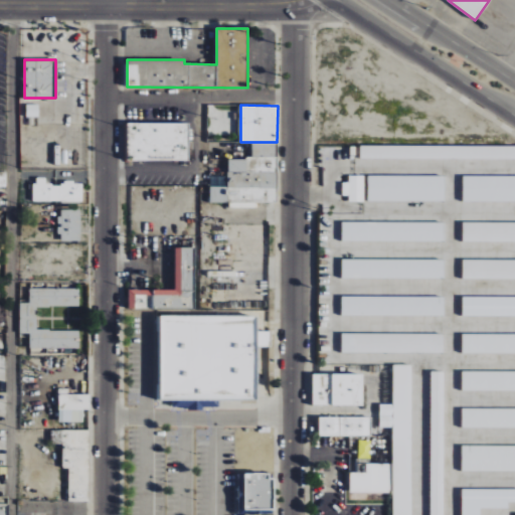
[(26,117),(37,117),(37,106),(27,106),(26,117)]
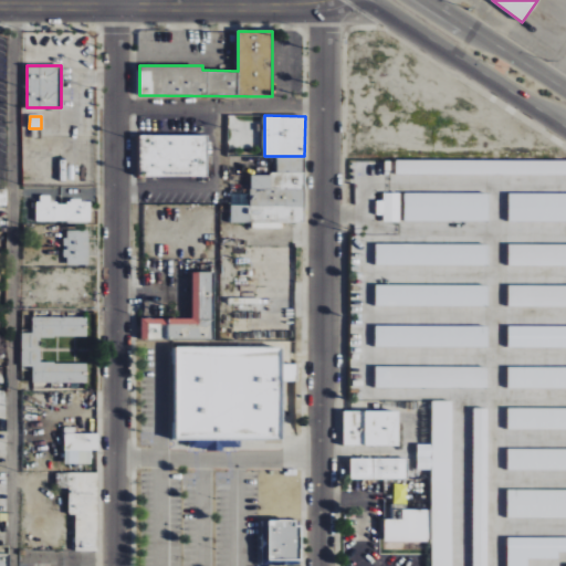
[(208,136),(140,135),(139,176),(208,178),(208,136)]
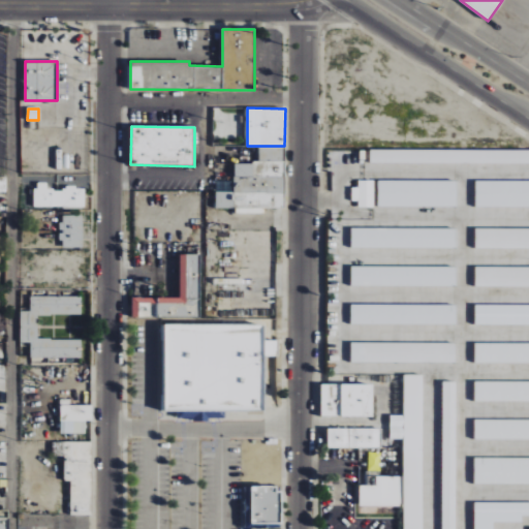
[(258,147),(259,161),(285,160),(285,146),(258,147)]
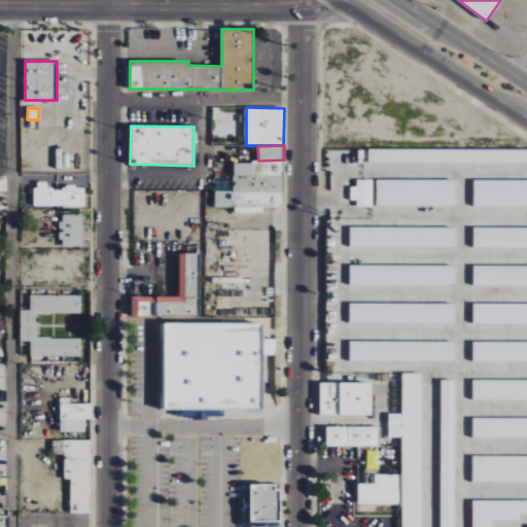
[(526,149),(369,148),(369,162),(526,163),(526,149)]
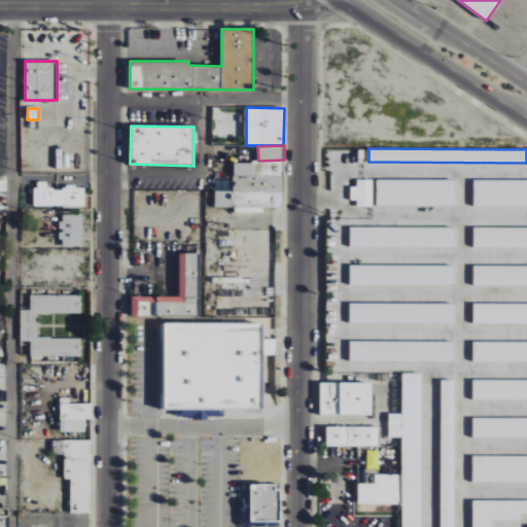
[(284,208),(283,162),(233,162),(234,190),(215,190),(215,208),(235,207),(235,213),(264,213),(264,208),(284,208)]
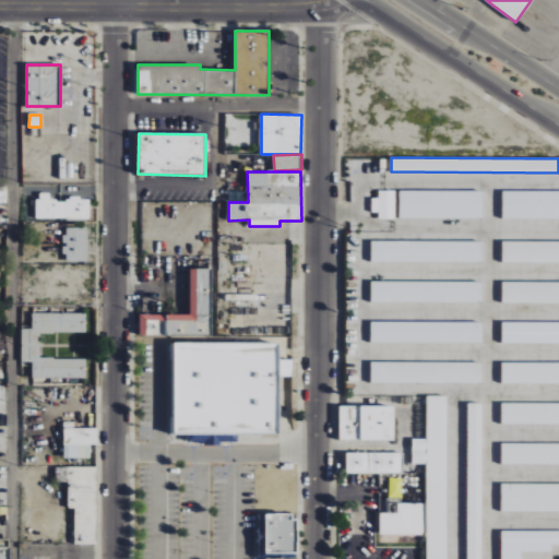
[(395,191),(380,191),(379,199),(372,198),(372,216),(395,217),(395,191)]
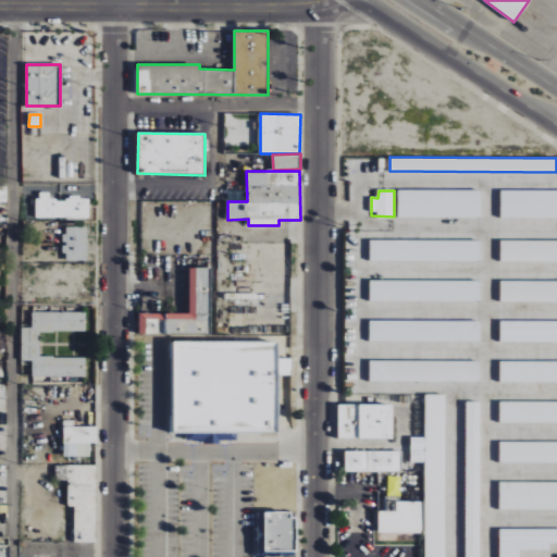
[(482,218),(482,190),(398,190),(398,218),(482,218)]
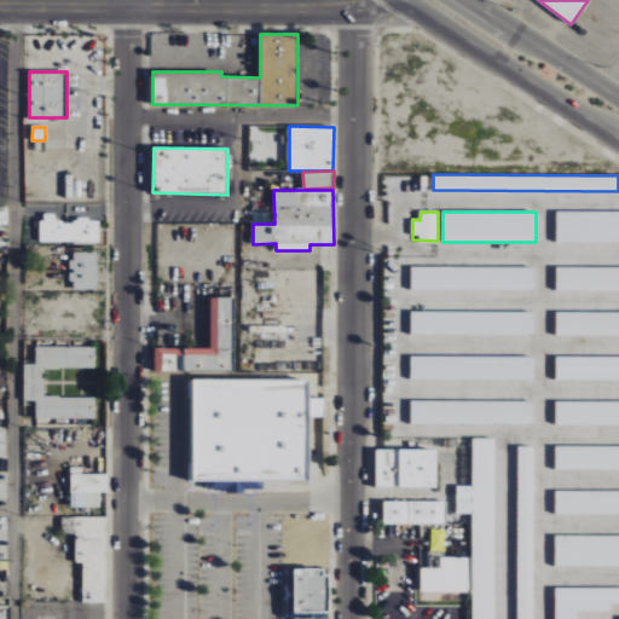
[(618,242),(618,212),(557,212),(557,242),(618,242)]
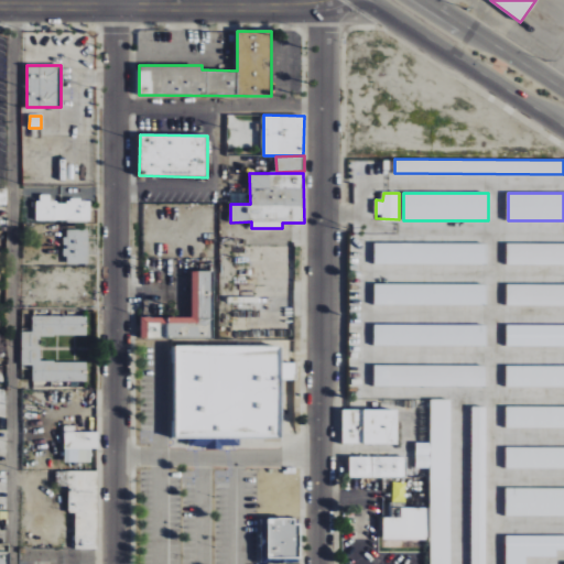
[(38,220),(90,220),(90,199),(68,199),(68,203),(50,202),(50,195),(38,195),(38,220)]
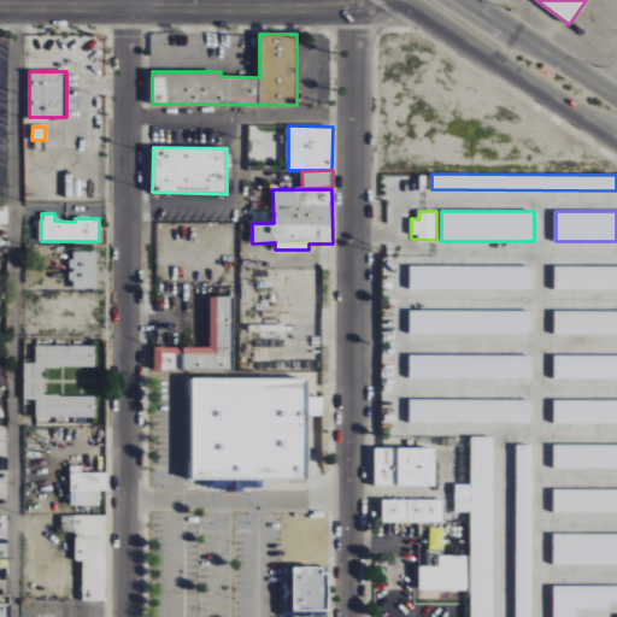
[(97,289),(97,251),(71,251),(71,288),(97,289)]
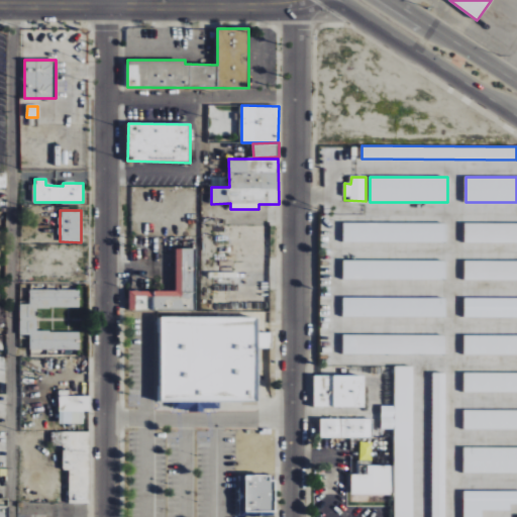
[(447,242),(446,223),(343,223),(344,242),(447,242)]
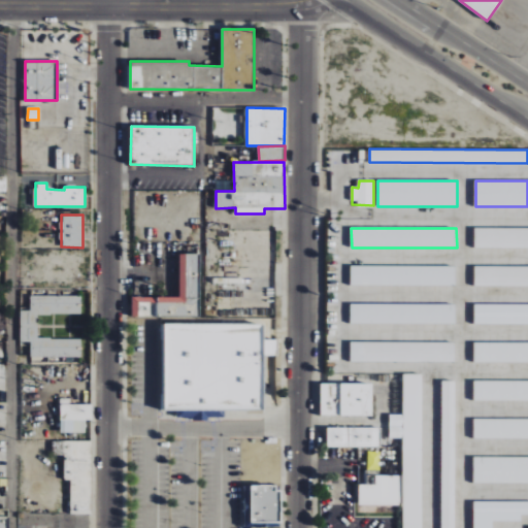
[(474,248),(527,248),(527,228),(474,228),(474,248)]
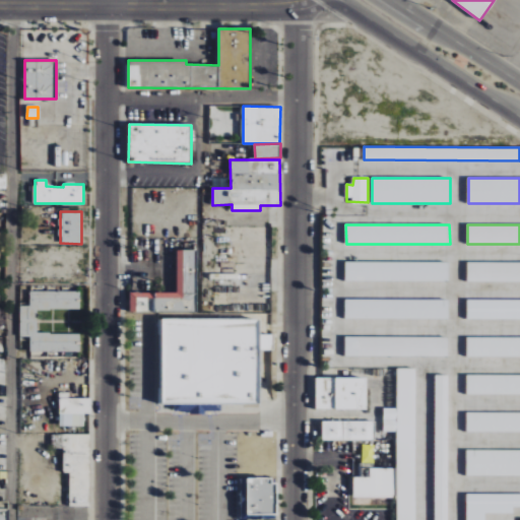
[(177,293),(129,293),(129,311),(196,312),(196,250),(177,250),(177,293)]
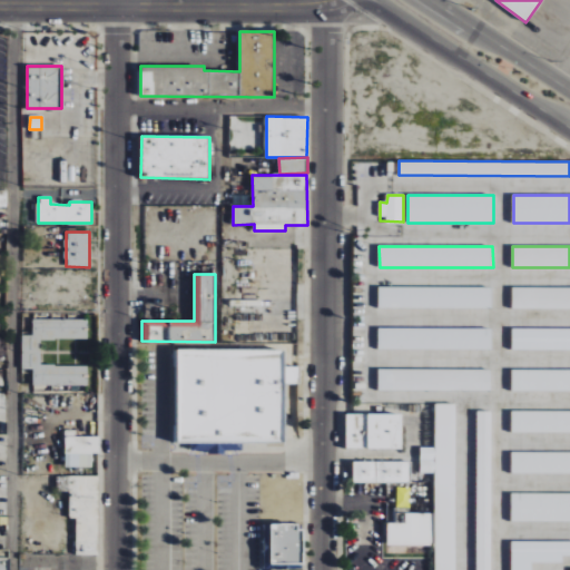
[(492,308),(492,287),(379,287),(379,308),(492,308)]
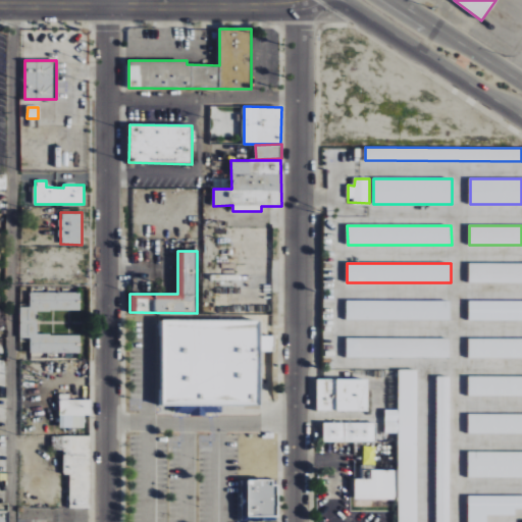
[(521,282),(521,263),(469,264),(470,283),(521,282)]
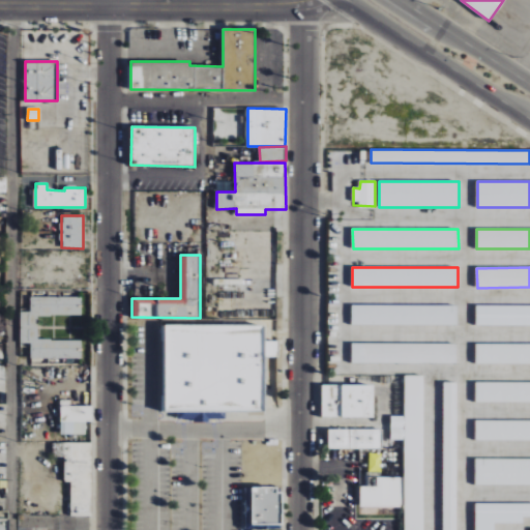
[(37,340),(38,315),(82,316),(82,297),(30,297),(30,312),(21,312),(20,345),(31,345),(30,358),(82,358),(82,341),(37,340)]
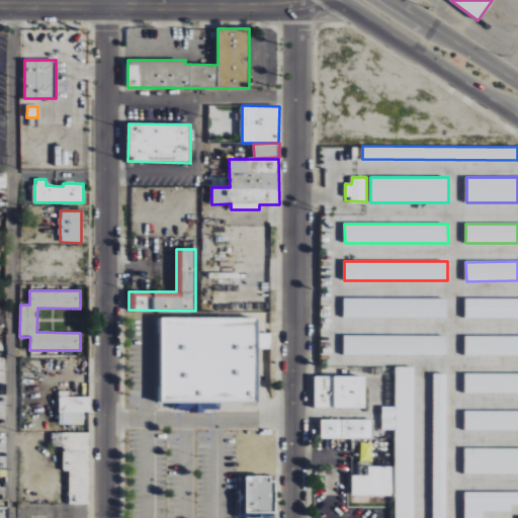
[(344,318),(447,318),(448,298),(344,298),(344,318)]
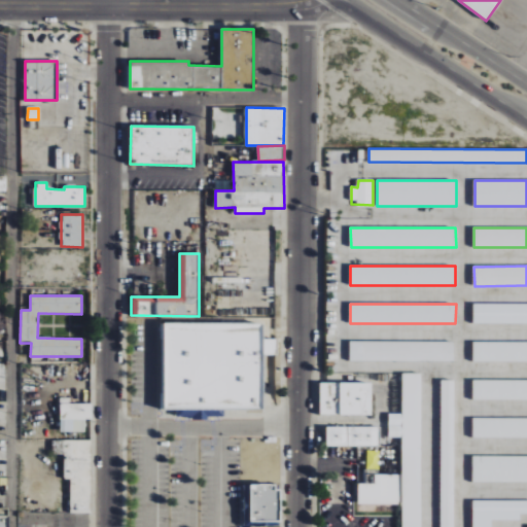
[(526,304),(473,304),(473,323),(526,323),(526,304)]
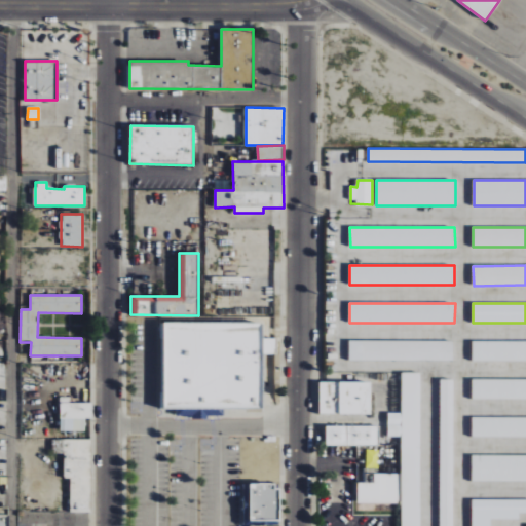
[(163,323),(163,409),(263,409),(263,354),(275,354),(275,338),(262,338),(262,323),(163,323)]
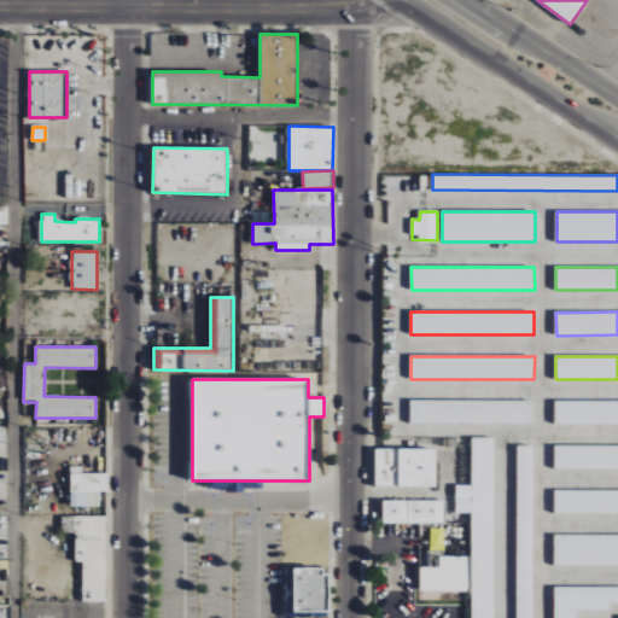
[(410,424),(534,424),(534,401),(410,401),(410,424)]
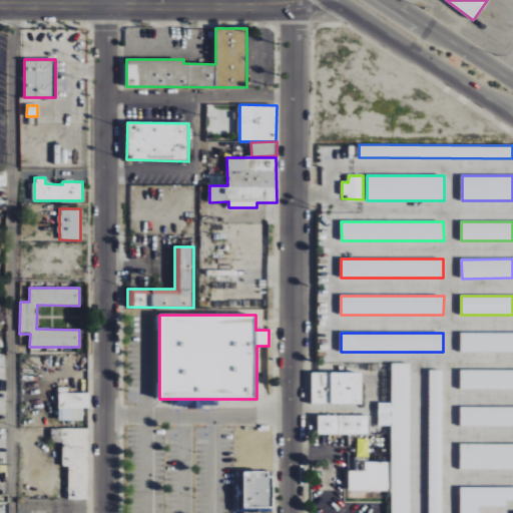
[(512,333),(462,334),(462,353),(512,352),(512,333)]
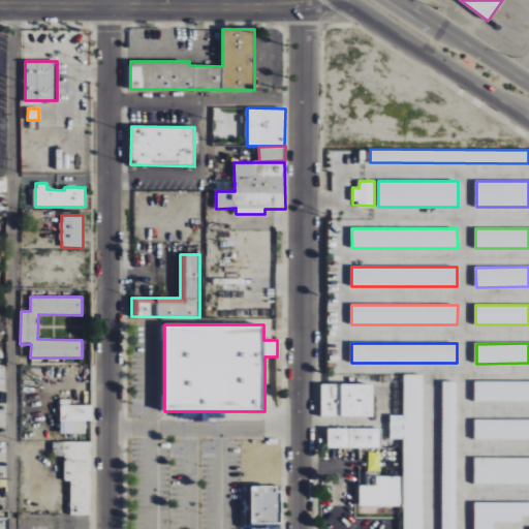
[(403,528),(424,528),(423,375),(404,375),(404,415),(391,415),(391,439),(403,439),(403,528)]
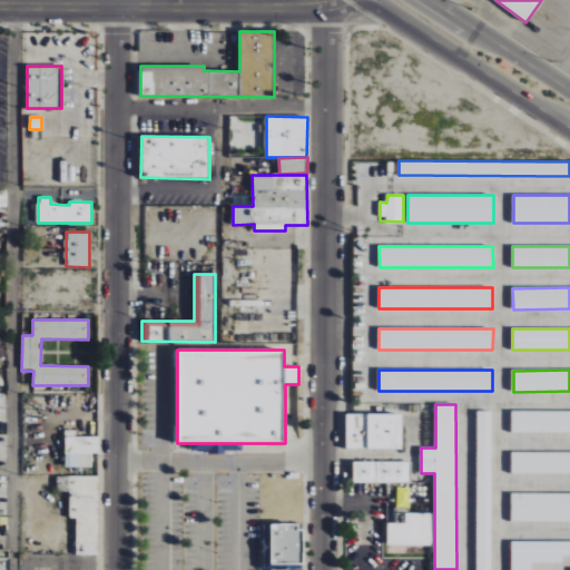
[(490,569),(492,412),(478,411),(475,569),(490,569)]
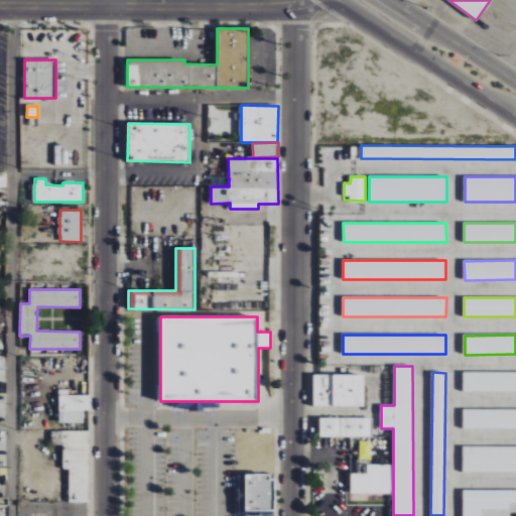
[(515,372),(464,373),(464,392),(515,391),(515,372)]
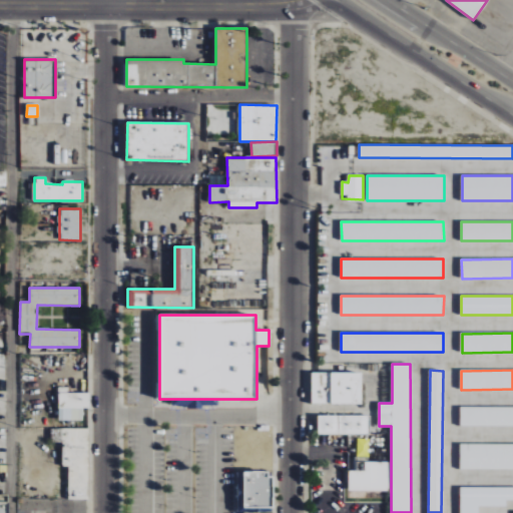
[(312,404),(362,404),(362,374),(312,373),(312,404)]
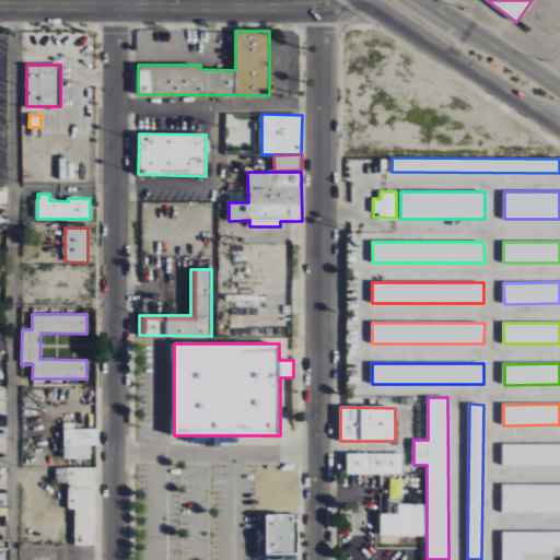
[(91,459),(91,445),(98,446),(98,429),(65,429),(65,458),(91,459)]
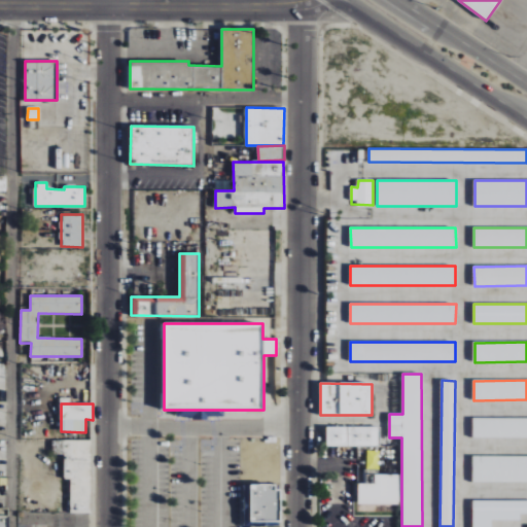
[(473,437),(526,437),(526,418),(473,418),(473,437)]
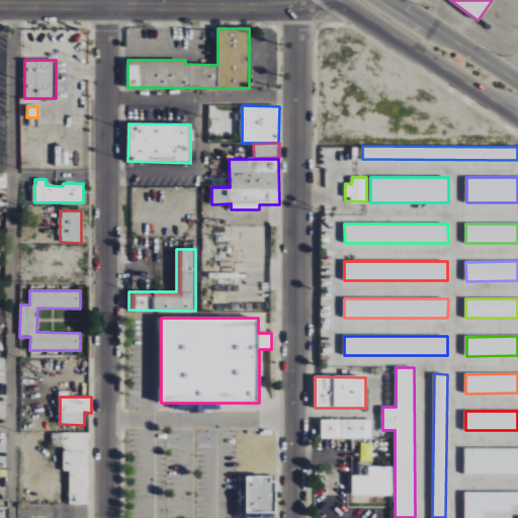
[(372,419),(321,420),(321,439),(372,438),(372,419)]
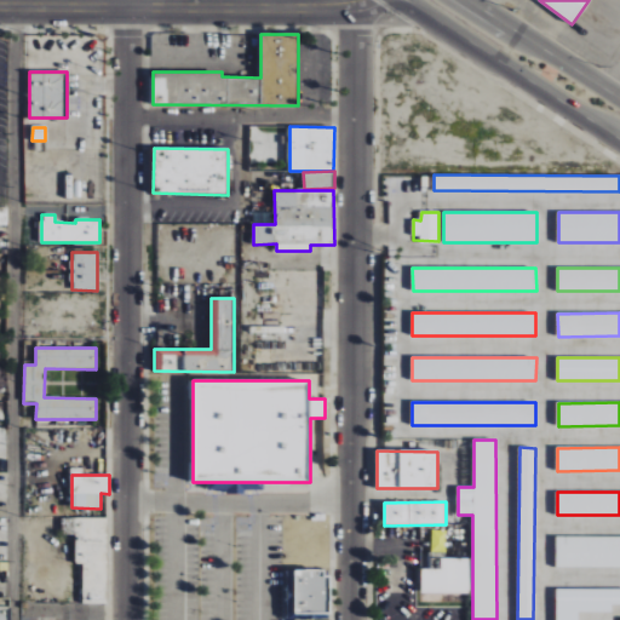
[(84,564),(82,603),(107,603),(108,518),(62,517),(62,535),(75,535),(75,564),(84,564)]
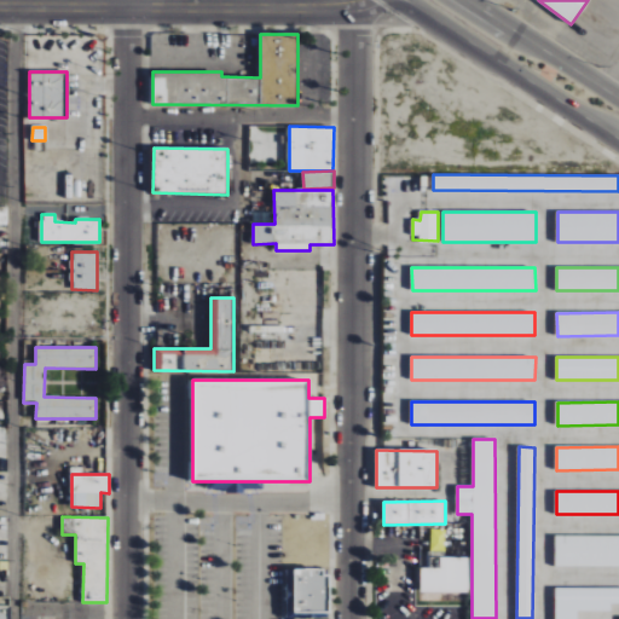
[(618,536),(555,536),(555,566),(618,566),(618,536)]
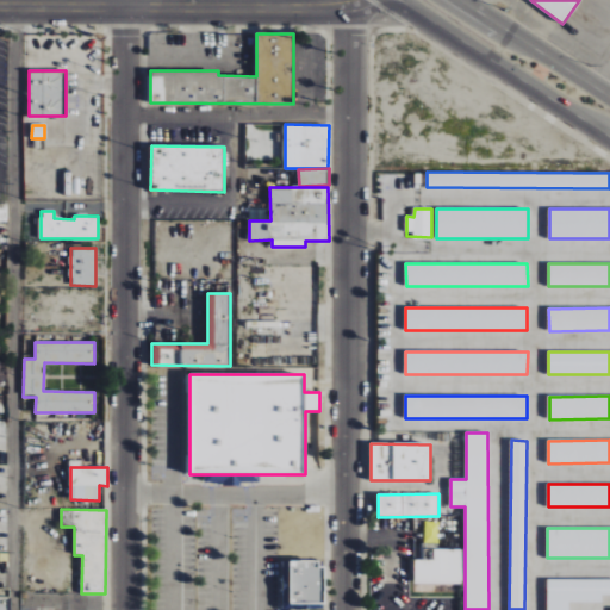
[(415,560),(415,584),(464,584),(462,549),(434,549),(434,560),(415,560)]
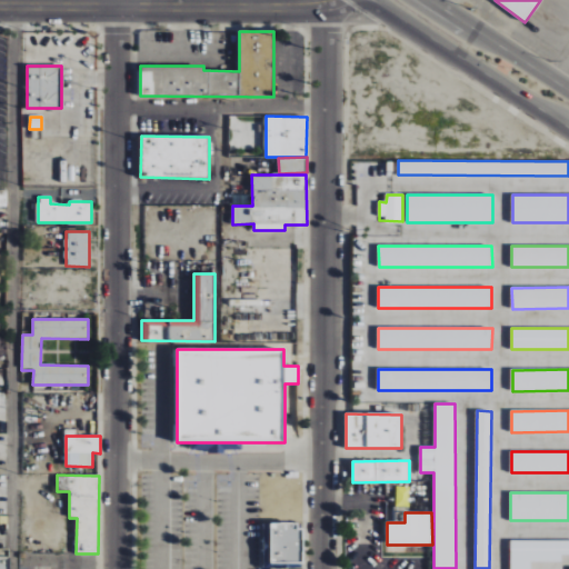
[(270,563),(302,563),(301,522),(270,523),(270,563)]
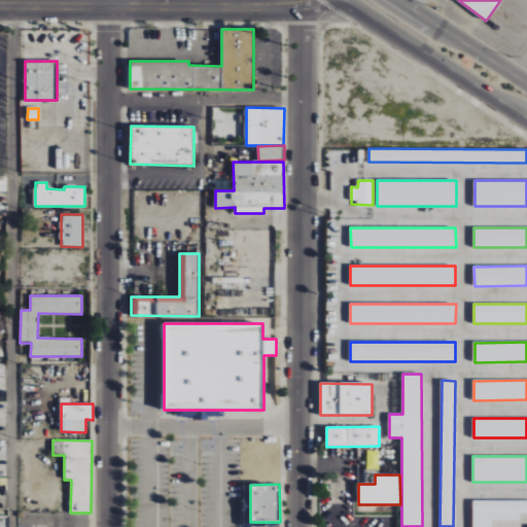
[(492,526),(522,526),(522,517),(526,516),(526,500),(473,500),(472,526),(492,526)]
